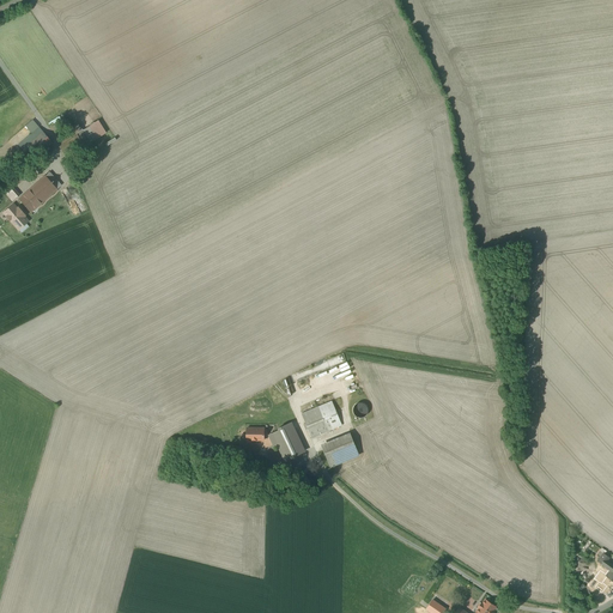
[(98,120),(84,129),(91,143),(105,133),(98,120)]
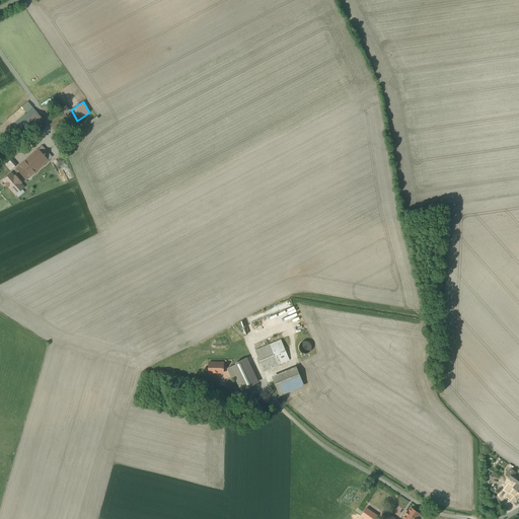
[(33,108),(16,124),(21,130),(31,122),(39,115),(33,108)]
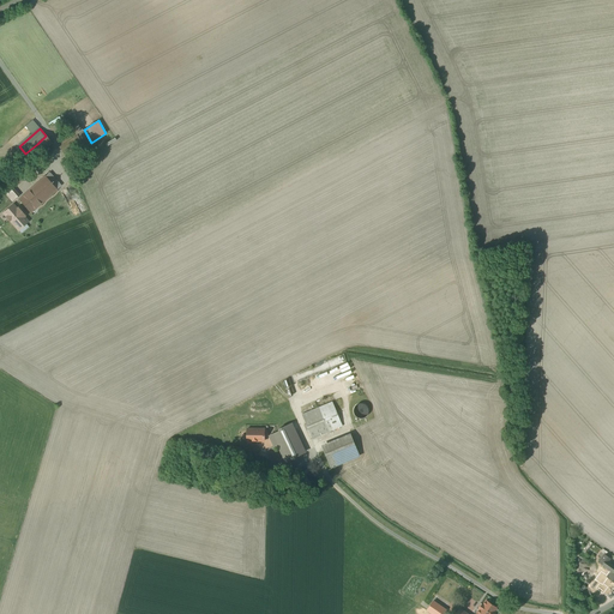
[(46,136),(37,144),(41,148),(49,140),(46,136)]
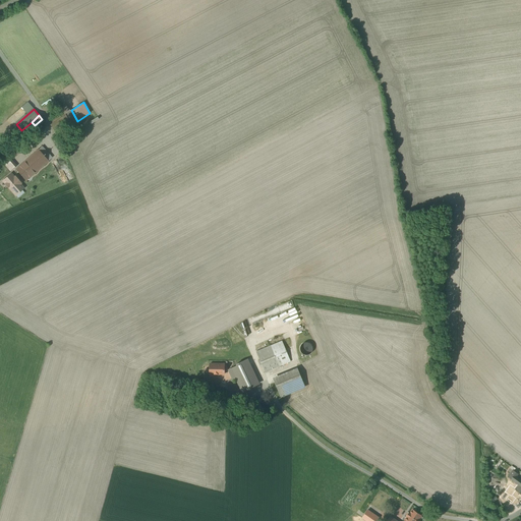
[(62,146),(56,136),(53,138),(58,148),(62,146)]
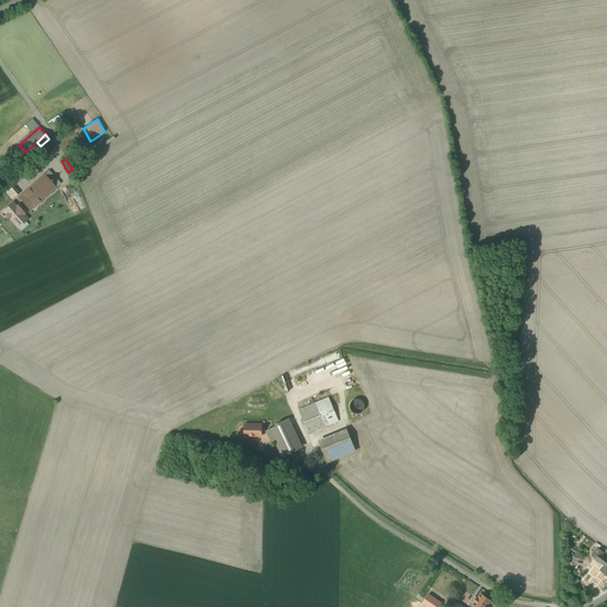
[(48,172),(29,187),(40,202),(59,185),(48,172)]
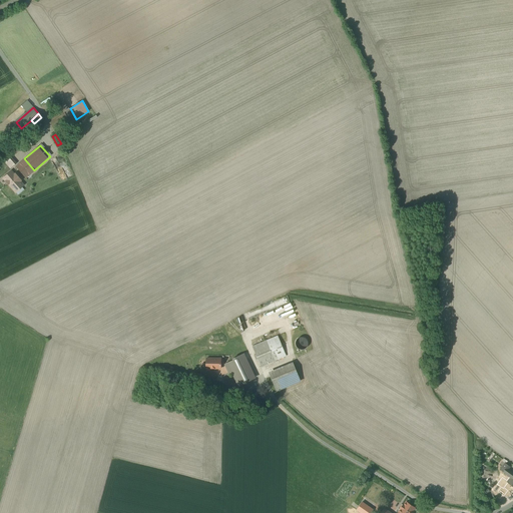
[(9,157),(4,161),(10,168),(15,164),(9,157)]
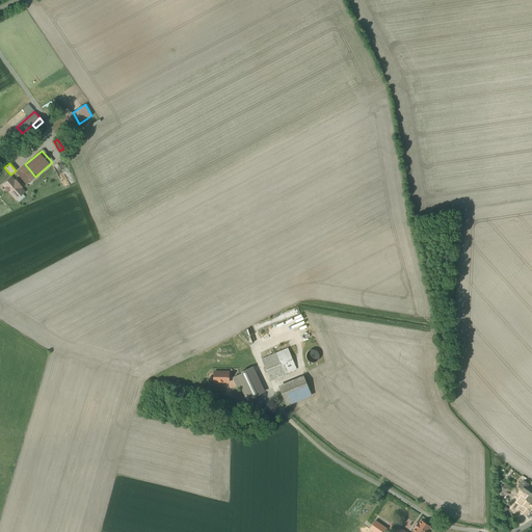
[(25,164),(17,173),(26,184),(35,177),(25,164)]
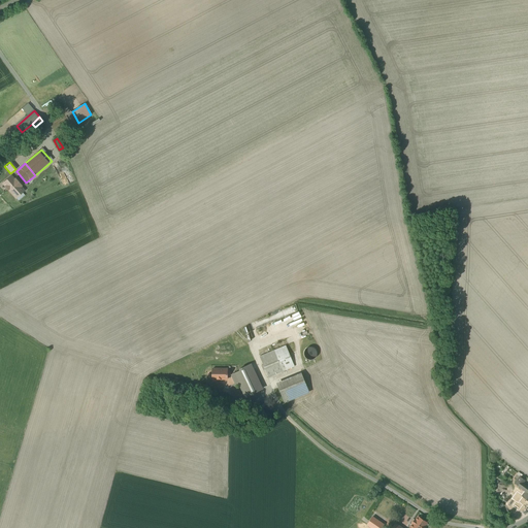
[(2,184),(15,198),(24,191),(11,176),(2,184)]
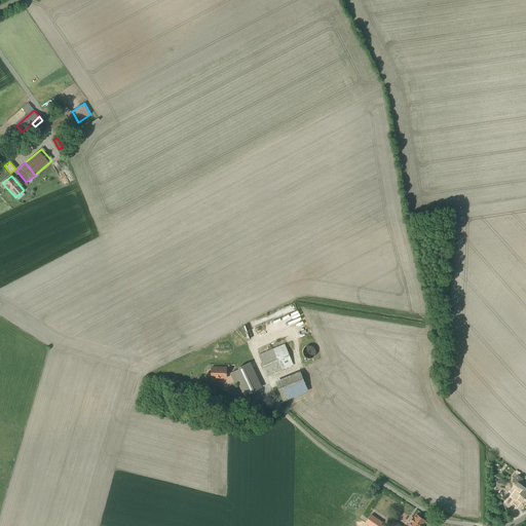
[(240,330),(230,334),(233,340),(242,336),(240,330)]
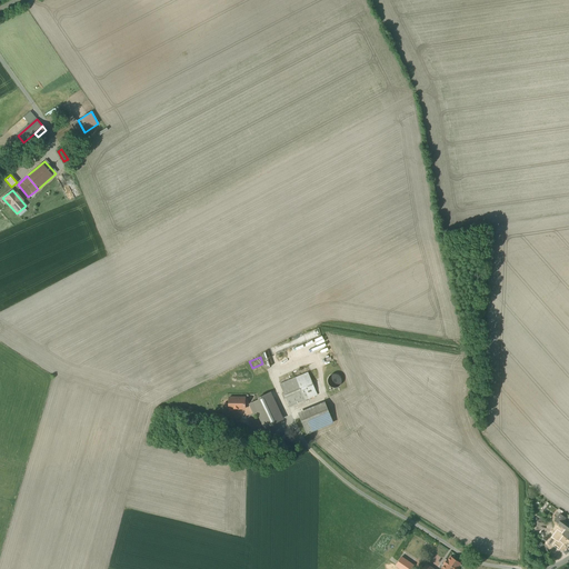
[(280,383),(285,393),(282,393),(285,399),(286,398),(290,407),(317,395),(307,372),(280,383)]
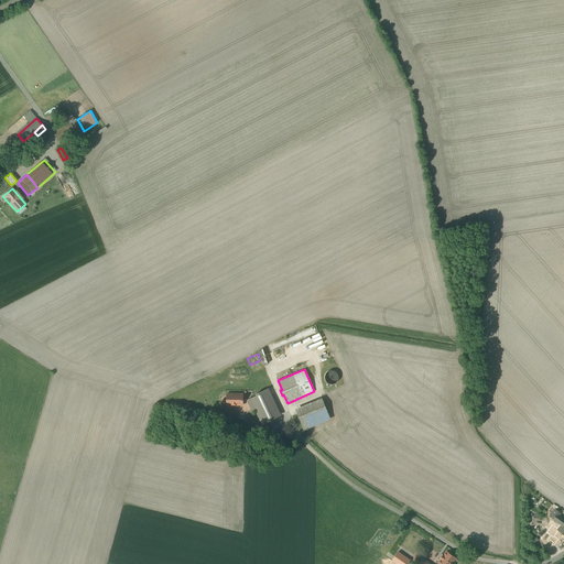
[(266,371),(249,379),(257,397),(248,401),(251,410),(256,408),(263,424),(280,416),(268,390),(273,388),(266,371)]
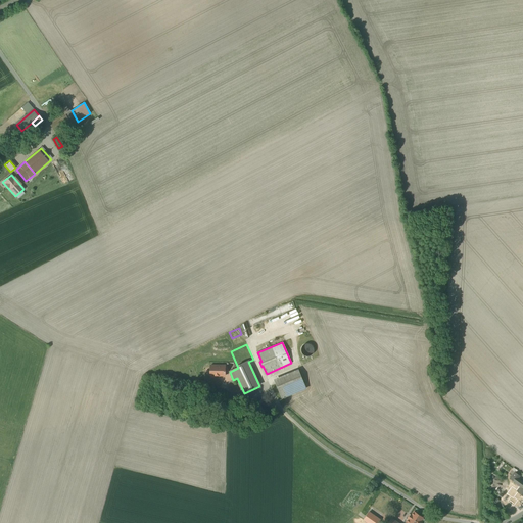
[(225,366),(210,365),(210,378),(216,378),(216,376),(225,376),(225,366)]
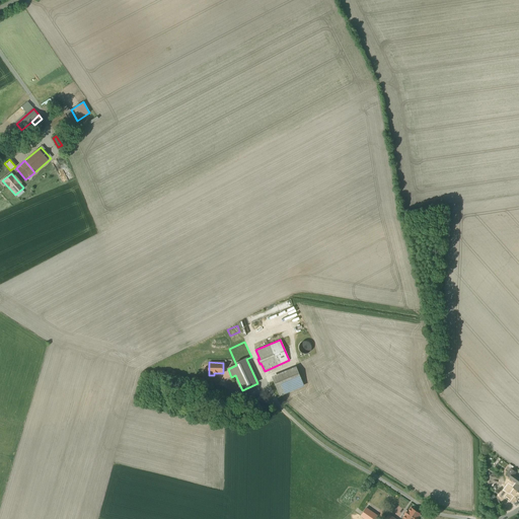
[(298,371),(275,381),(280,395),(304,385),(298,371)]
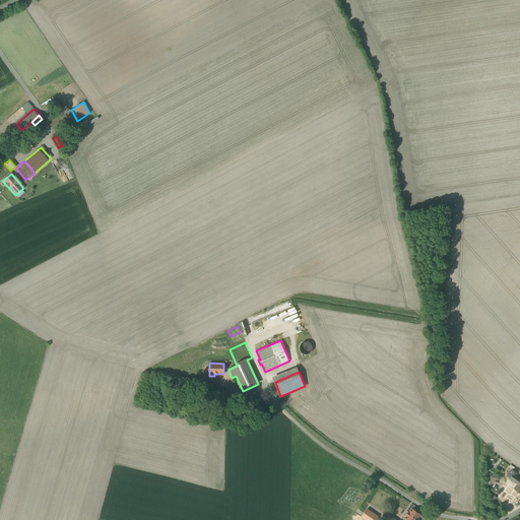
[(240,398),(228,395),(226,401),(238,404),(240,398)]
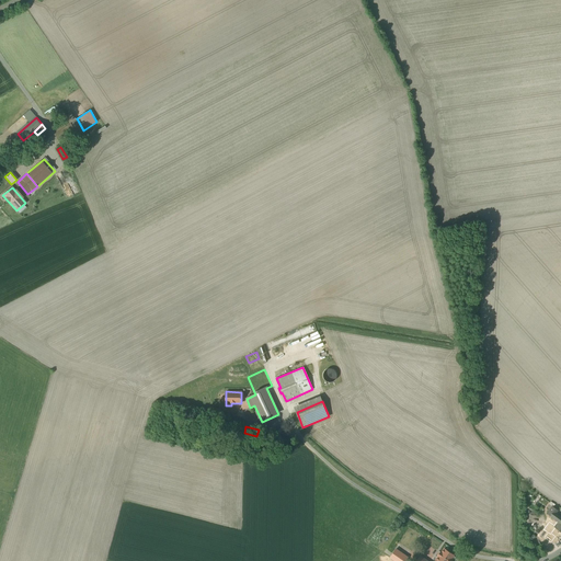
[(550,510),(548,513),(552,517),(556,513),(558,511),(552,506),(550,510)]
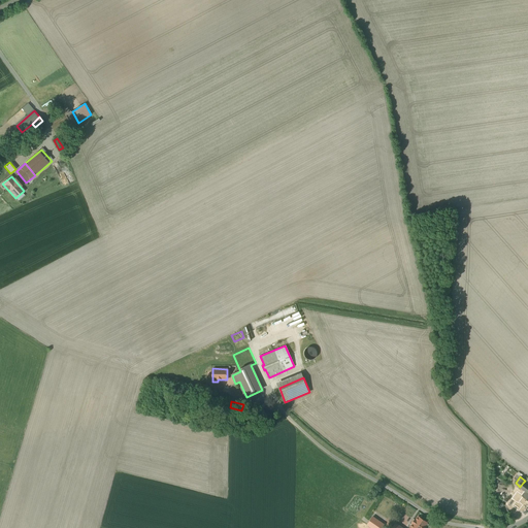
[(385,527),(386,526),(372,517),(367,524),(372,527),(385,527)]
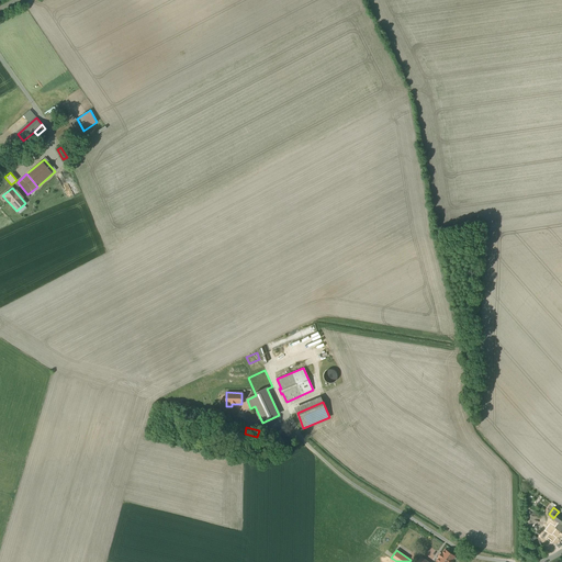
[(445,550),(442,553),(441,553),(439,558),(437,561),(450,561),(454,557),(445,550)]
